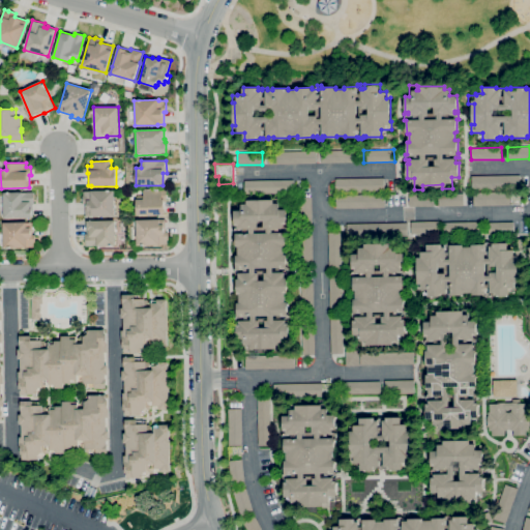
[(471,189),(471,176),(520,175),(520,188),(471,189)]
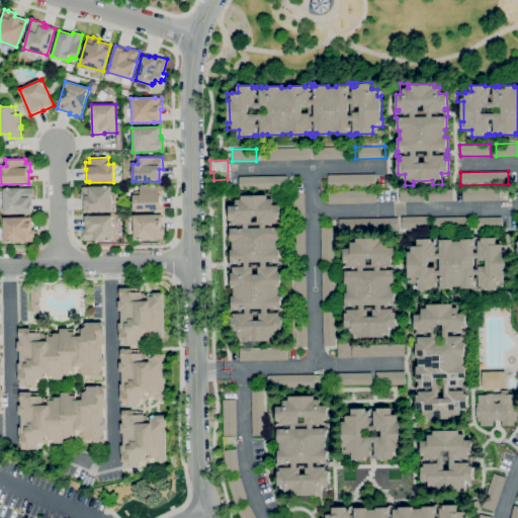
[(328,188),(328,175),(375,174),(375,187),(328,188)]
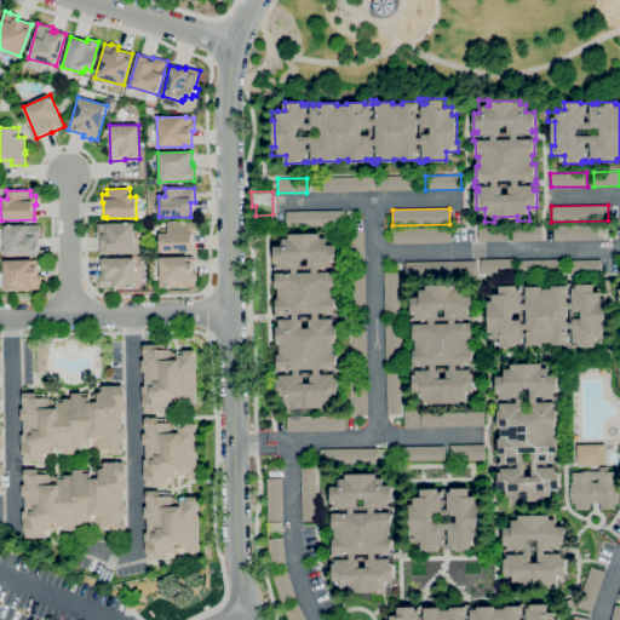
[(287,228),(287,211),(343,211),(344,227),(287,228)]
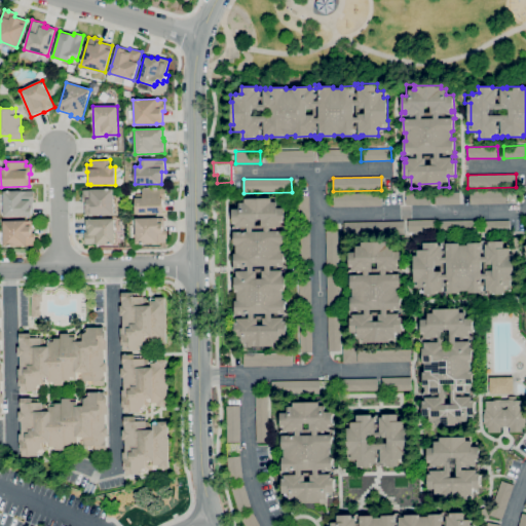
[(392,189),(391,179),(401,179),(401,189),(392,189)]
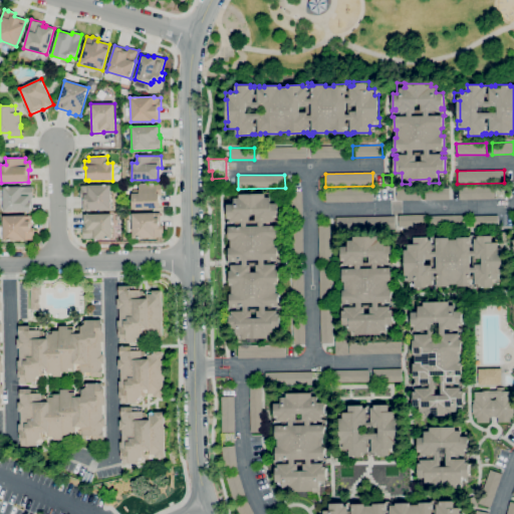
[(133,209),(133,194),(140,193),(140,184),(158,184),(158,185),(162,185),(162,195),(160,196),(161,209),(133,209)]
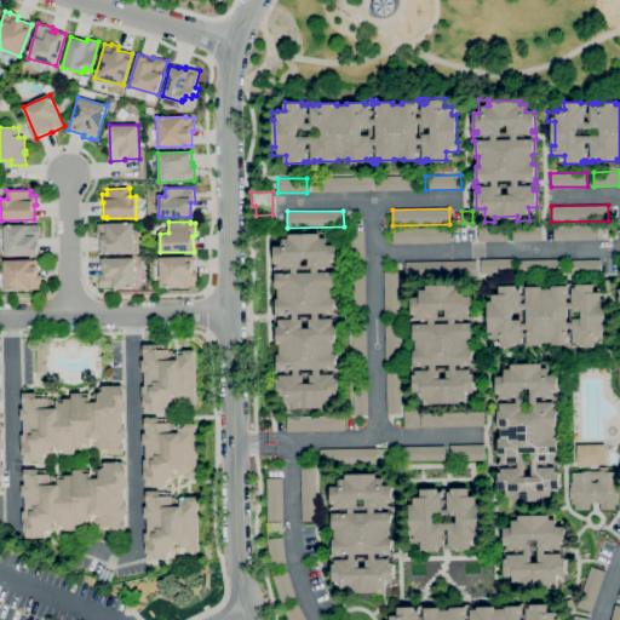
[(101,253),(99,239),(97,239),(97,229),(98,229),(98,224),(107,224),(107,223),(133,223),(135,253),(101,253)]
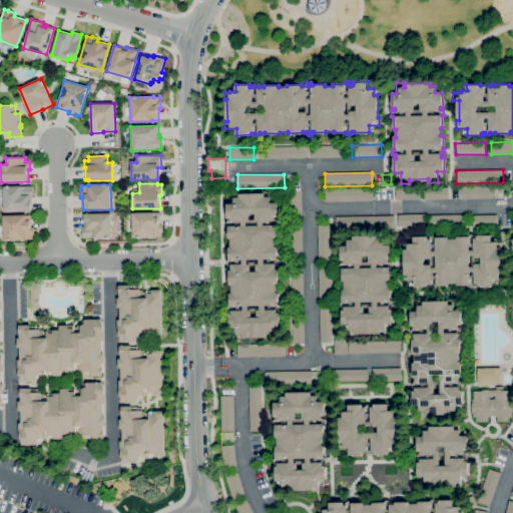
[(4,210),(4,208),(0,208),(0,189),(4,189),(4,185),(22,185),(22,186),(33,186),(33,198),(33,209),(4,210)]
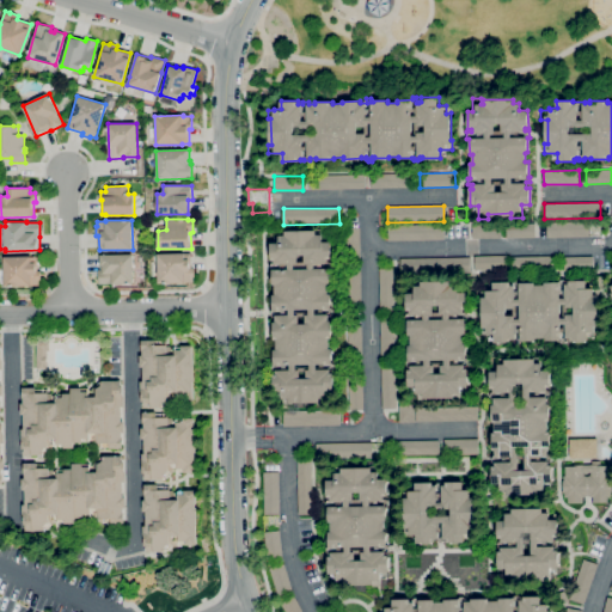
[(389,242),(387,226),(444,225),(444,240),(389,242)]
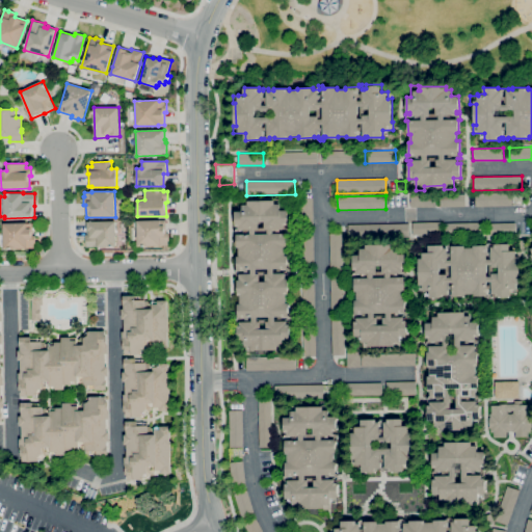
[(284,351),(246,352),(245,340),(238,341),(238,325),(241,325),(241,323),(239,323),(239,321),(237,321),(237,317),(238,317),(238,316),(239,316),(238,304),(241,304),(241,295),(238,295),(238,281),(240,281),(240,275),(238,275),(238,273),(236,274),(236,270),(237,270),(237,268),(238,268),(238,257),(240,257),(240,247),(237,247),(237,235),(235,235),(235,231),(236,231),(236,229),(239,229),(239,227),(236,227),(236,211),(243,211),(243,200),(249,200),(249,201),(275,201),(275,204),(281,204),(281,210),(288,210),(289,225),(285,225),(286,230),(281,230),(281,234),(288,234),(288,246),(286,246),(286,256),(288,256),(289,269),(290,269),(290,273),(286,274),(286,280),(289,278),(289,294),(287,294),(287,303),(289,303),(289,317),(291,317),(291,321),(288,321),(288,323),(290,323),(291,340),(283,340),(284,351)]
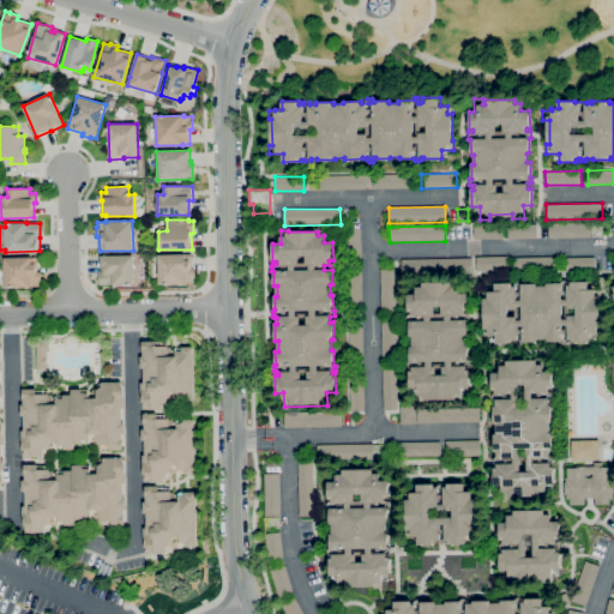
[(194,283),(158,284),(158,256),(192,254),(192,269),(196,269),(196,278),(194,278),(194,283)]
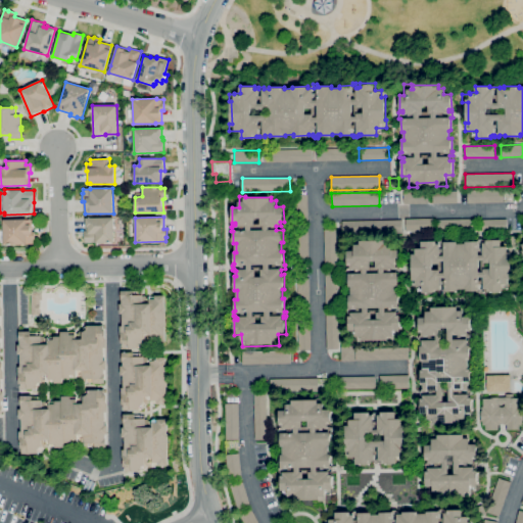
[(114,242),(85,242),(85,231),(86,231),(86,218),(114,218),(114,242)]
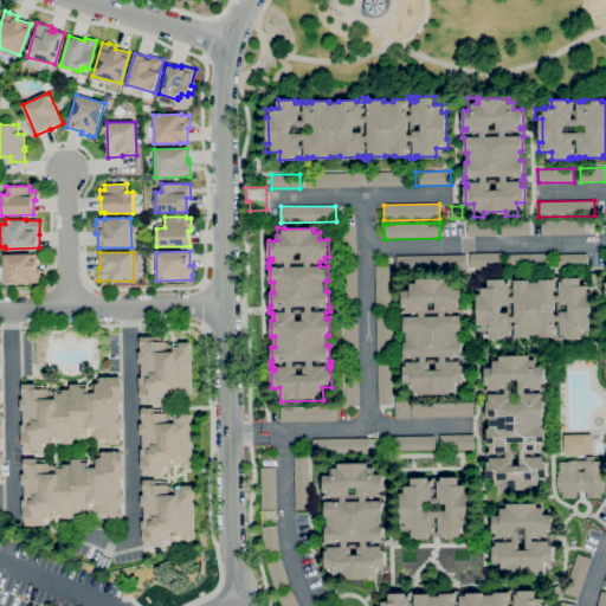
[(470,268),(470,253),(501,253),(502,266),(470,268)]
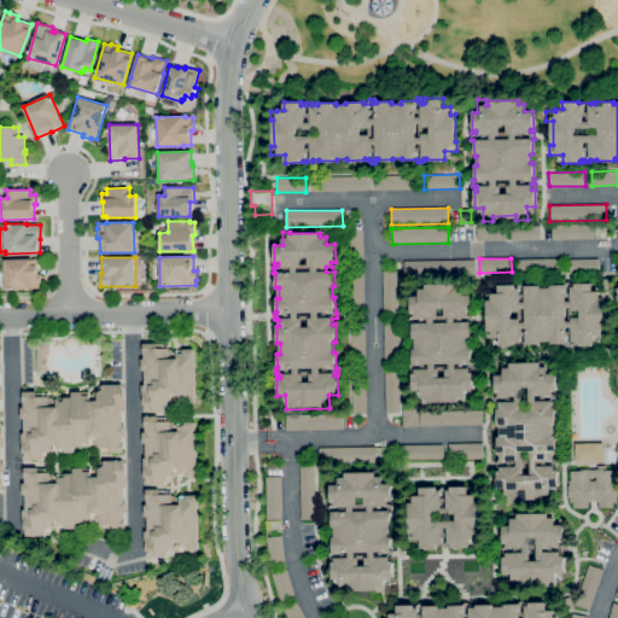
[(517,274),(517,260),(560,258),(560,273),(517,274)]
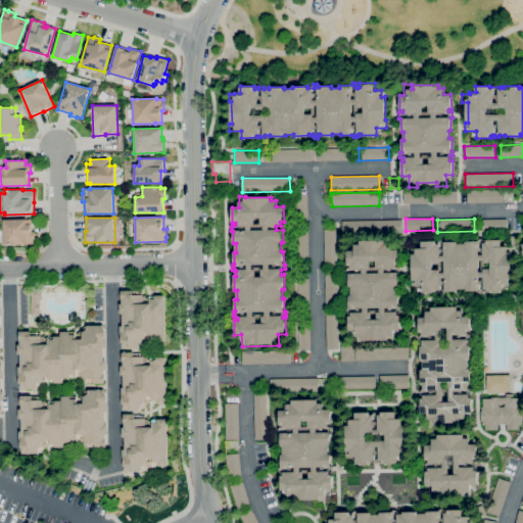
[(482,232),(482,220),(507,219),(507,231),(482,232)]
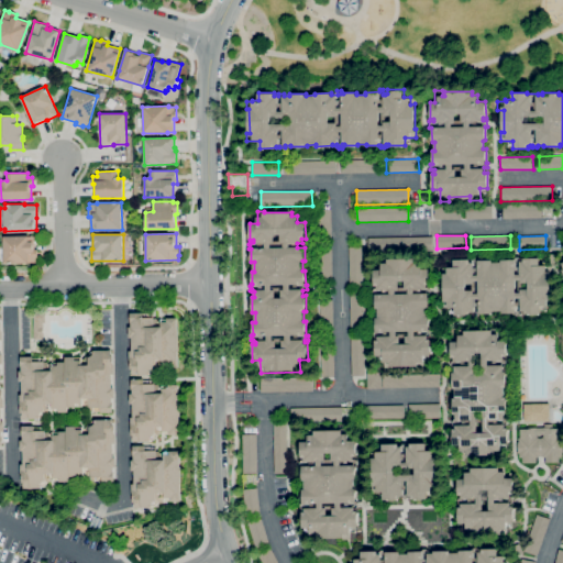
[(4,264),(4,261),(0,261),(0,243),(3,243),(3,236),(29,236),(35,236),(35,250),(37,250),(37,257),(36,257),(36,263),(4,264)]
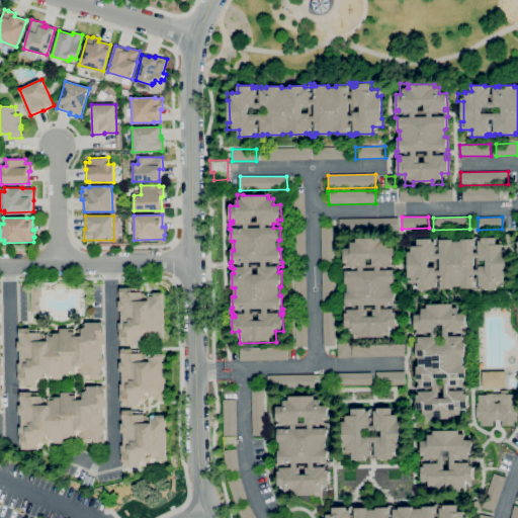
[(339,232),(339,219),(398,218),(398,231),(339,232)]
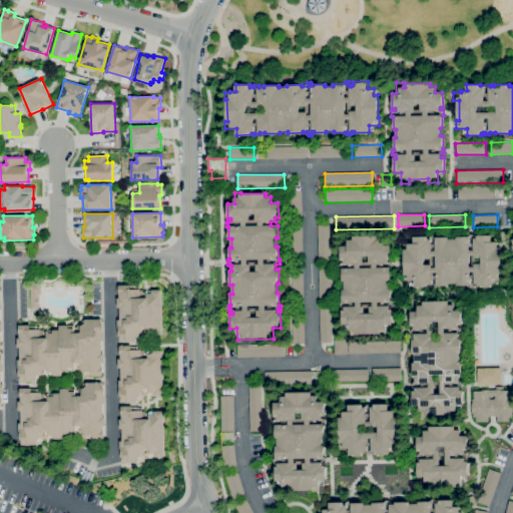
[(475,288),(471,288),(471,285),(457,285),(457,284),(449,284),(449,285),(436,285),(437,288),(432,288),(432,284),(429,284),(429,286),(414,287),(414,281),(409,281),(409,282),(402,282),(402,274),(406,274),(406,252),(402,252),(402,242),(408,242),(408,243),(414,243),(413,236),(428,236),(431,236),(431,235),(436,235),(436,237),(449,236),(449,238),(457,238),(457,236),(470,236),(470,234),(474,234),(474,235),(477,235),(492,235),(492,241),(498,241),(498,247),(502,247),(503,272),(503,280),(498,280),(498,279),(493,280),(493,285),(478,285),(478,284),(475,284),(475,288)]
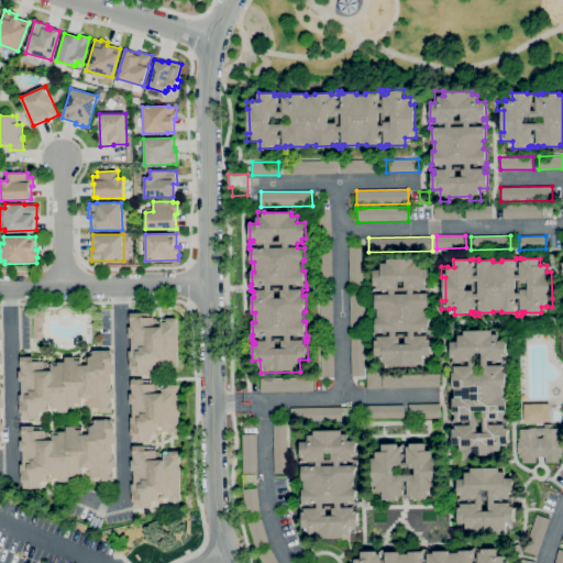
[(384,368),(384,356),(376,356),(375,340),(379,340),(379,337),(376,337),(376,334),(375,334),(374,330),(376,330),(376,317),(378,317),(378,308),(376,308),(376,294),(374,294),(374,289),(378,289),(378,286),(375,286),(374,269),(383,269),(383,263),(388,263),(388,258),(416,258),(416,262),(423,262),(423,268),(430,268),(430,285),(427,285),(427,288),(431,288),(431,293),(429,293),(430,307),(427,307),(427,317),(430,317),(430,331),(432,331),(432,335),(428,335),(428,339),(431,339),(431,355),(428,355),(428,362),(422,362),(422,367),(416,368),(416,364),(390,364),(390,368),(384,368)]
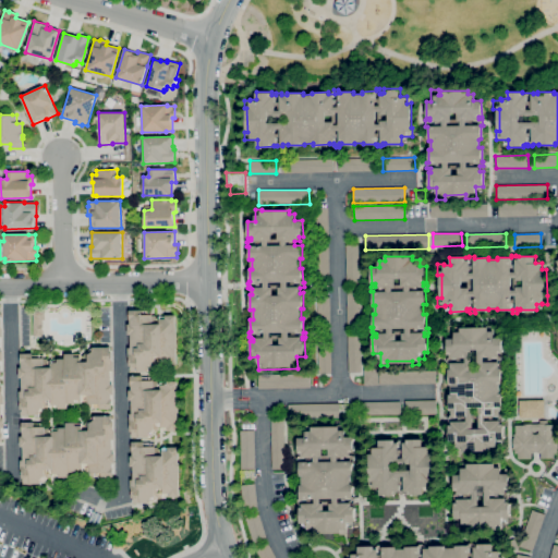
[(132,372),(132,366),(130,366),(130,358),(128,358),(128,348),(131,348),(130,335),(128,335),(128,324),(129,324),(129,310),(142,310),(142,312),(148,311),(148,315),(153,315),(153,316),(156,316),(156,318),(160,318),(160,317),(166,317),(166,316),(176,315),(177,365),(167,365),(167,364),(161,364),(160,362),(158,362),(158,364),(152,371),(132,372)]
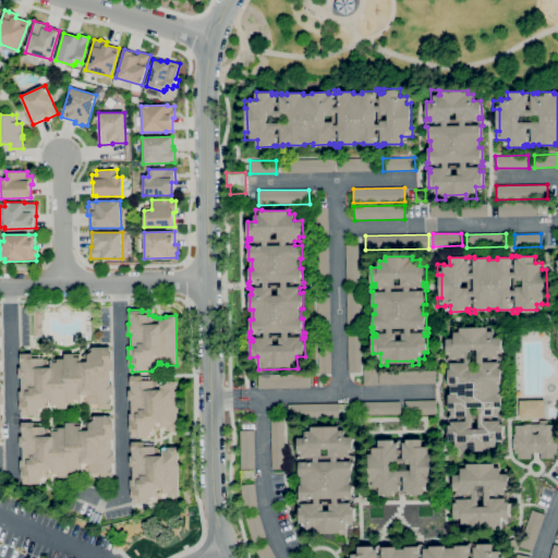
[(34,337),(33,312),(45,311),(45,320),(43,320),(43,324),(41,324),(41,330),(43,330),(44,336),(34,337)]
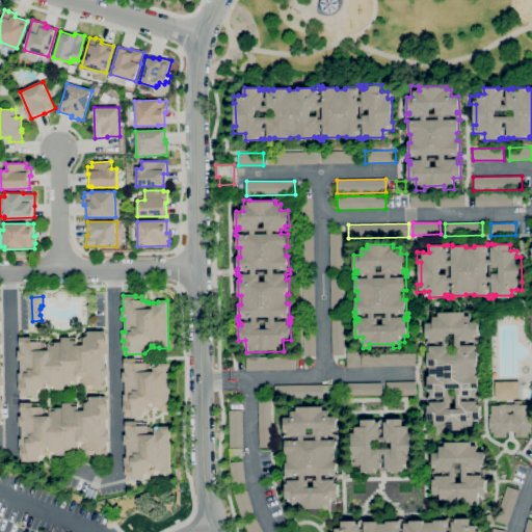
[(436,432),(435,421),(428,421),(427,405),(430,405),(430,402),(428,402),(428,397),(430,397),(430,391),(428,391),(428,375),(430,375),(430,367),(428,367),(428,351),(429,351),(429,346),(427,346),(427,342),(428,342),(428,338),(426,339),(426,322),(433,322),(433,317),(439,317),(439,313),(466,312),(466,316),(471,316),(472,321),(479,321),(479,337),(477,337),(477,341),(478,341),(478,345),(476,345),(476,350),(478,350),(479,366),(476,366),(476,374),(479,374),(479,390),(477,391),(477,396),(479,396),(480,401),(478,401),(478,404),(480,404),(481,420),(478,420),(478,427),(474,427),(474,431),(466,431),(466,429),(444,430),(444,432),(436,432)]
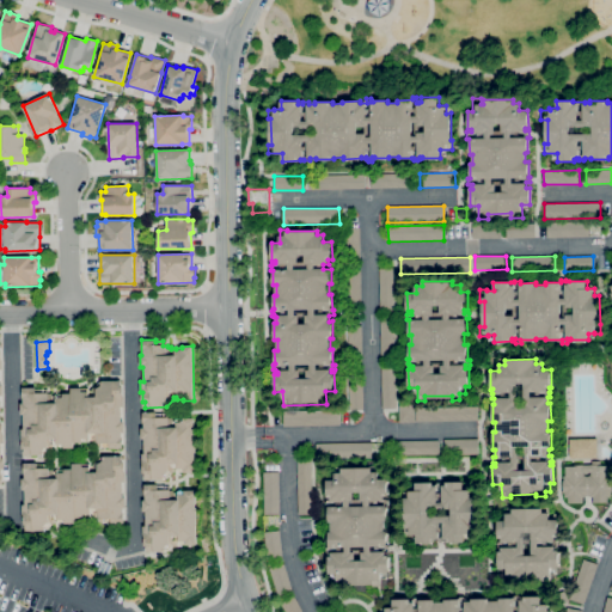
[(383,408),(381,366),(395,366),(396,408),(383,408)]
